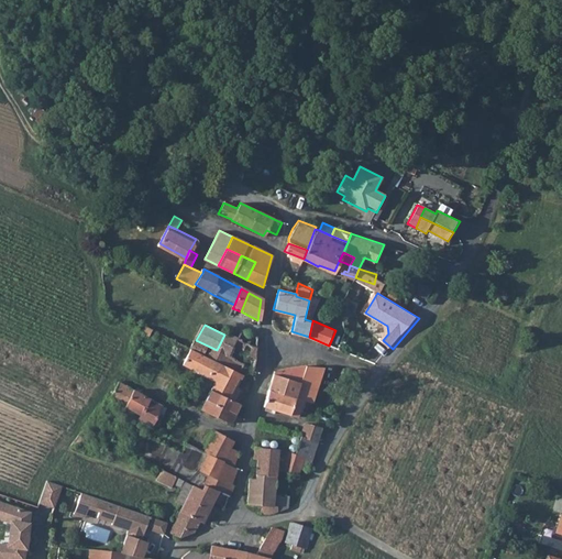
[(241,329),(235,338),(254,347),(255,337),(241,329)]
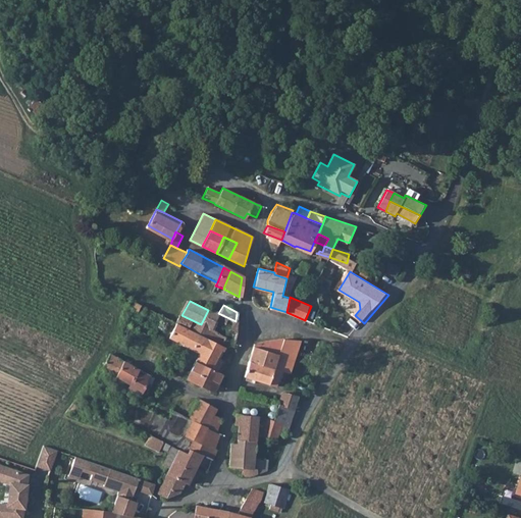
[(236,321),(218,313),(209,309),(208,310),(201,324),(224,337),(220,343),(232,348),(236,321)]
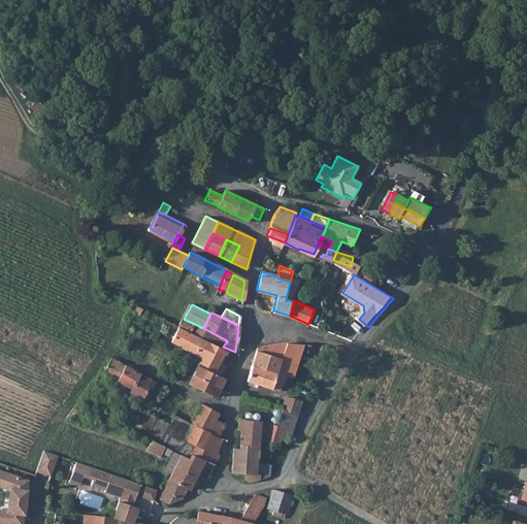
[(178,328),(198,337),(203,328),(184,319),(178,328)]
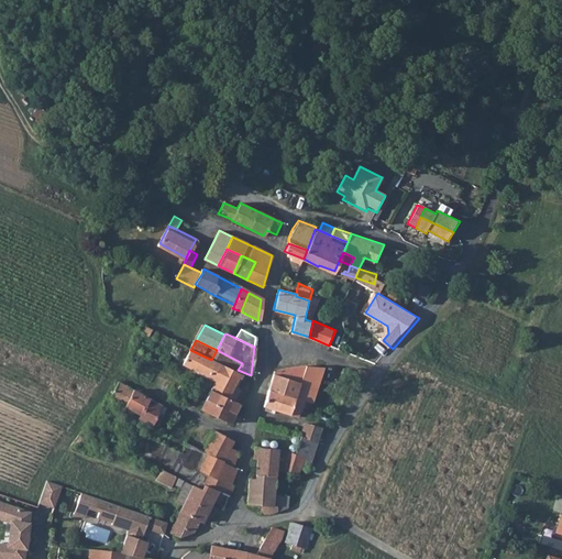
[(215,381),(210,390),(232,402),(239,391),(232,387),(237,380),(240,381),(242,375),(237,373),(211,360),(190,350),(183,364),(215,381)]
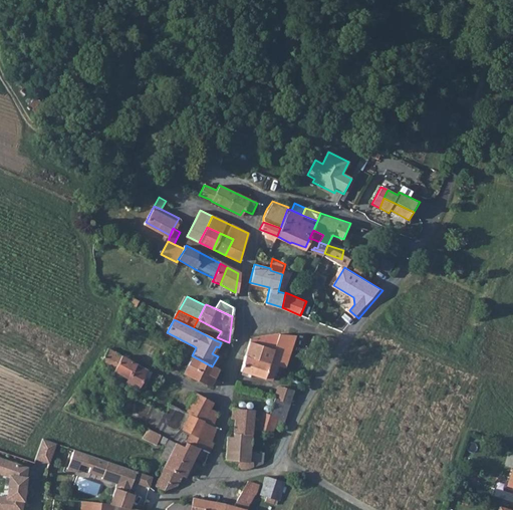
[(193,328),(216,340),(217,337),(221,331),(198,319),(193,328)]
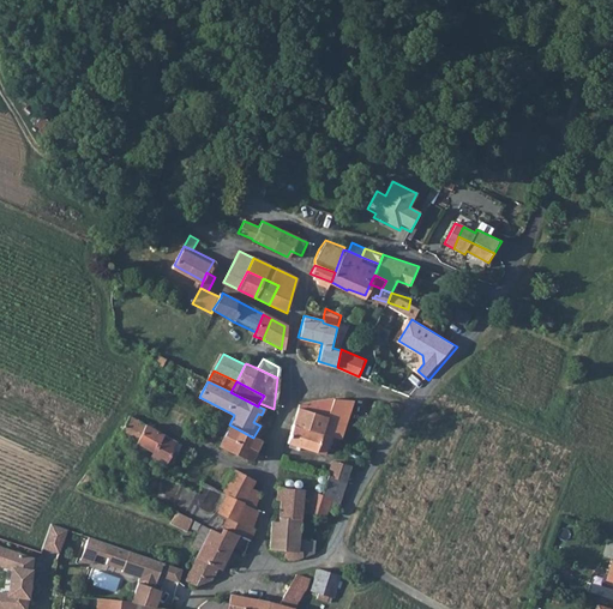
[(326,416),(299,406),(293,424),(320,434),(326,416)]
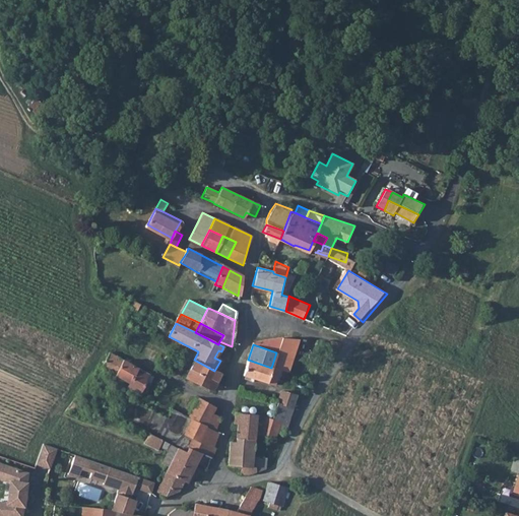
[(102,367),(115,374),(124,360),(111,352),(105,362),(102,367)]
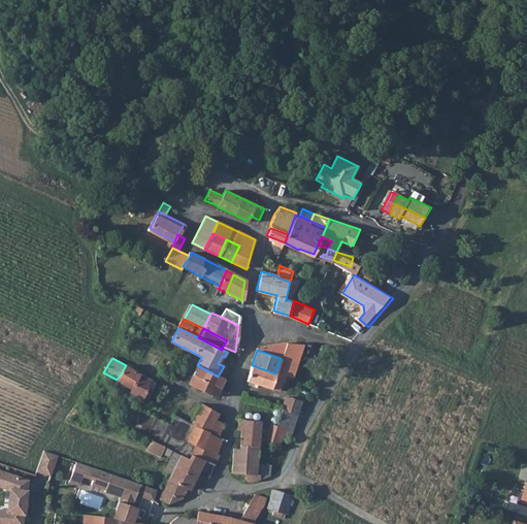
[(126,365),(117,380),(125,385),(132,389),(130,394),(140,400),(153,381),(126,365)]
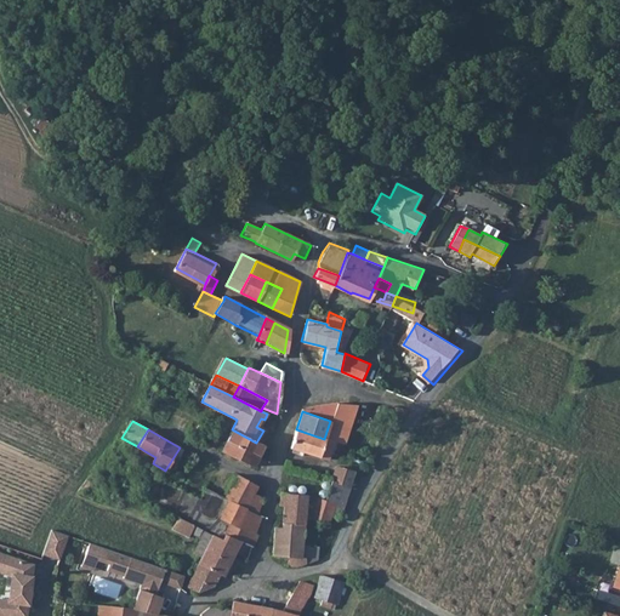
[(262,446),(256,443),(232,429),(221,449),(251,465),(255,458),(262,446)]
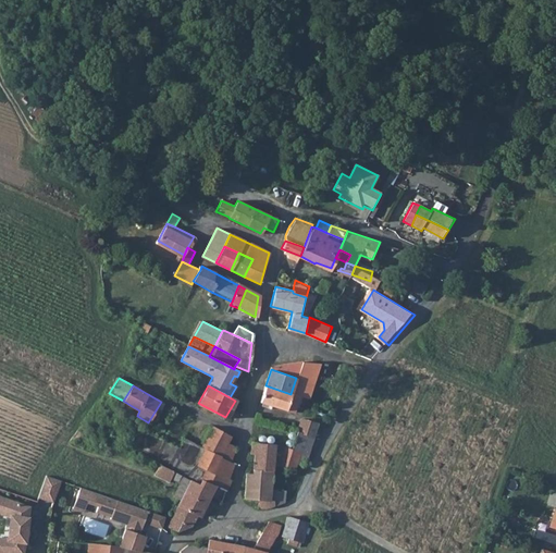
[(306,406),(308,401),(291,394),(266,385),(260,401),(295,413),(299,404),(306,406)]
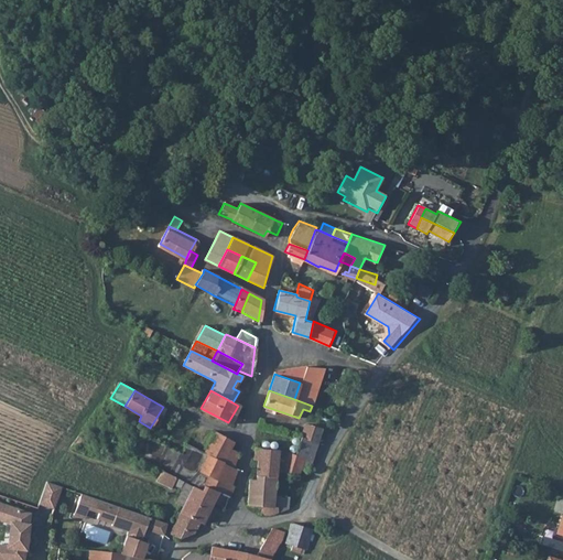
[(305,429),(301,441),(296,453),(306,458),(314,461),(325,430),(306,423),(305,429)]
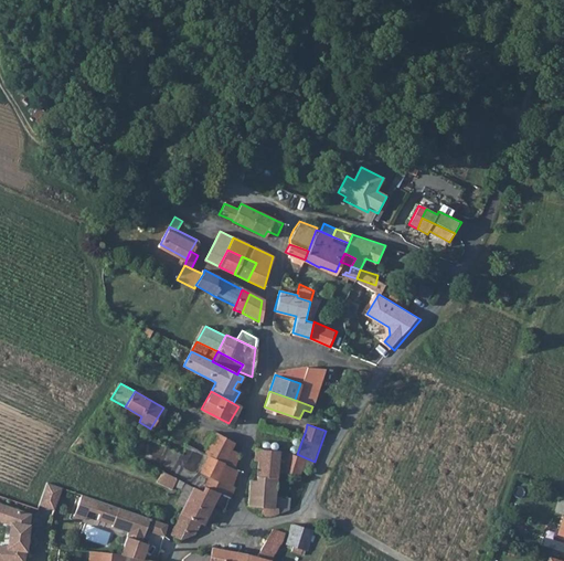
[(215,434),(209,448),(205,454),(222,464),(225,458),(233,463),(238,453),(230,450),(233,443),(215,434)]
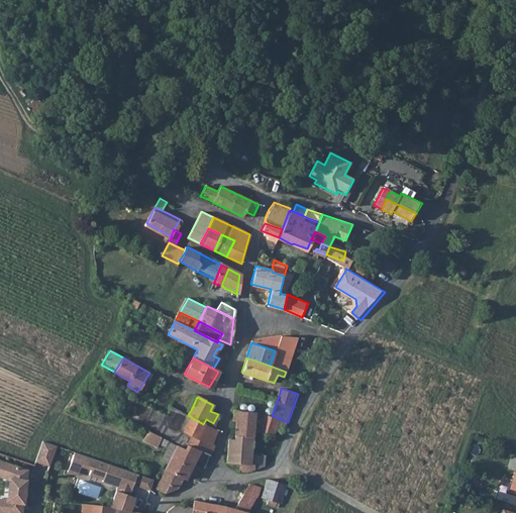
[(210,444),(217,430),(203,424),(188,415),(171,407),(167,415),(134,399),(123,420),(163,438),(168,441),(170,442),(173,437),(180,440),(177,445),(177,446),(185,450),(188,443),(210,454),(214,445),(210,444)]
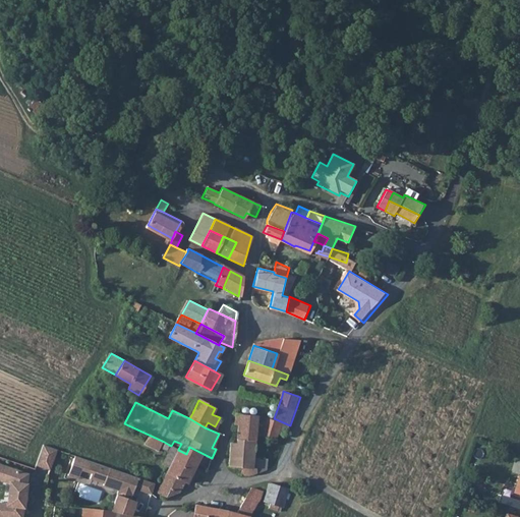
[(82,413),(71,404),(64,413),(76,421),(82,413)]
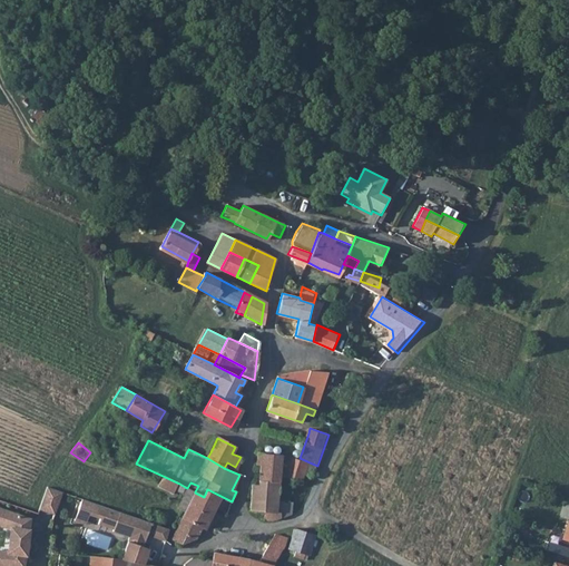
[(261,479),(280,480),(280,475),(282,452),(260,450),(258,458),(263,458),(261,479)]
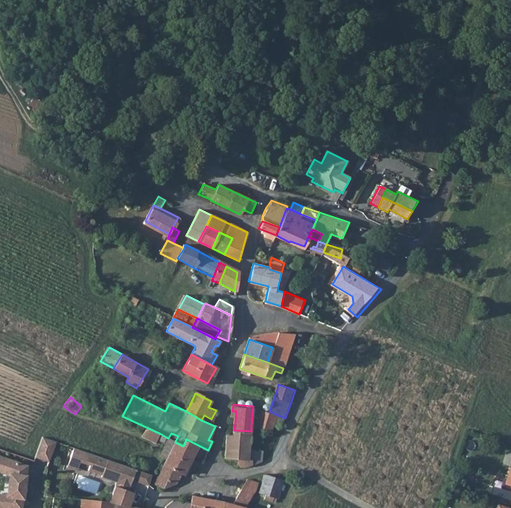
[(262,408),(254,426),(271,432),(278,415),(269,411),(262,408)]
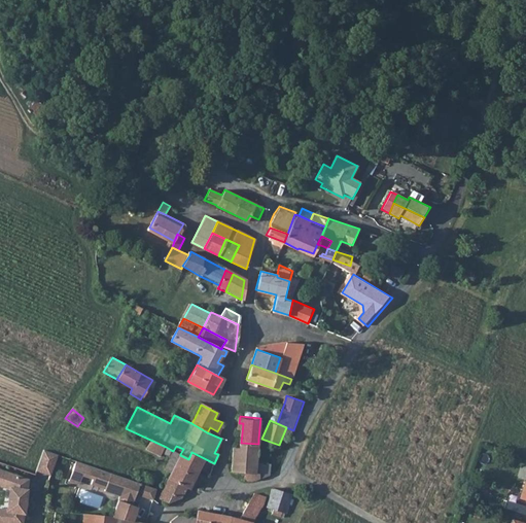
[(246,471),(244,481),(255,480),(258,476),(258,472),(255,472),(258,444),(241,443),(241,448),(235,447),(233,469),(246,471)]
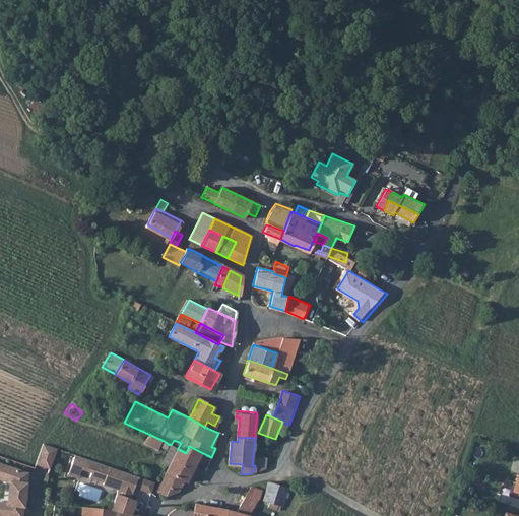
[(151,438),(145,449),(159,455),(165,444),(151,438)]
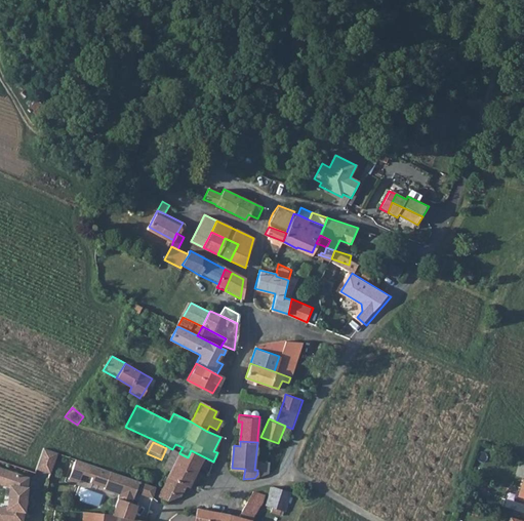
[(175,444),(172,449),(179,452),(183,447),(175,444)]
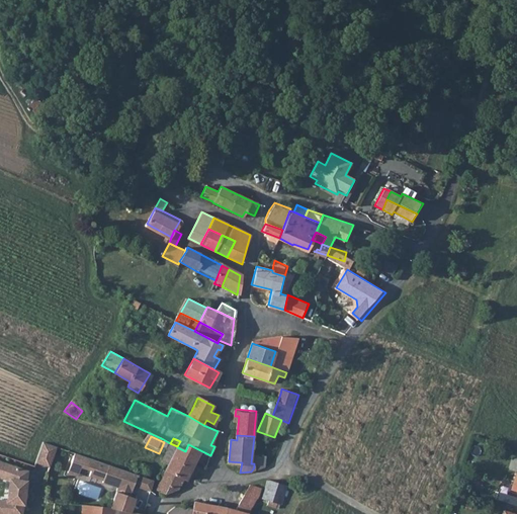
[(52,466),(60,445),(46,440),(37,461),(52,466)]
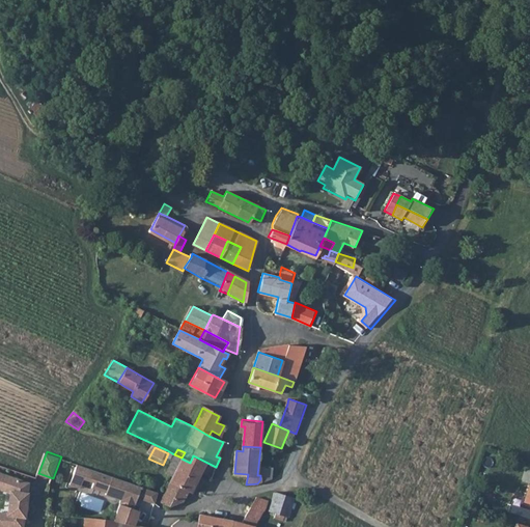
[(182,458),(174,454),(172,453),(170,456),(172,458),(171,460),(172,461),(166,473),(173,476),(165,492),(159,491),(158,493),(164,493),(161,502),(177,510),(188,491),(198,471),(202,472),(212,476),(216,467),(193,455),(190,463),(182,459),(182,458)]
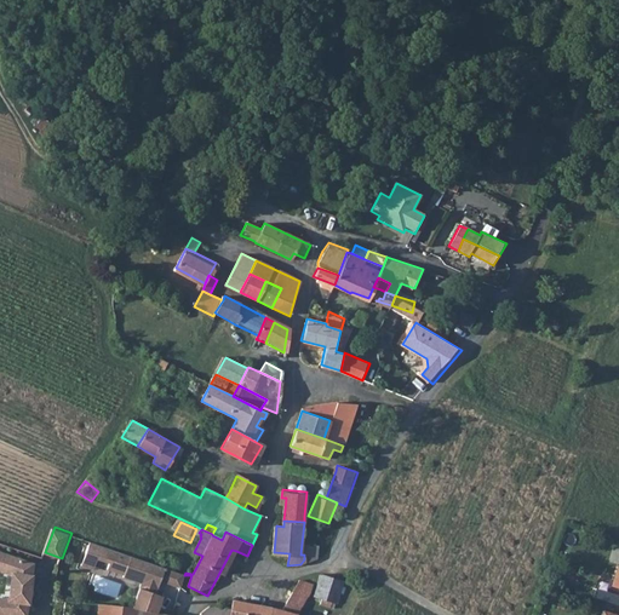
[(155,565),(91,540),(89,546),(99,550),(97,557),(98,557),(109,562),(107,568),(124,574),(124,576),(141,582),(132,607),(158,613),(160,603),(162,595),(156,592),(158,587),(149,584),(152,578),(160,581),(161,580),(165,568),(155,565)]
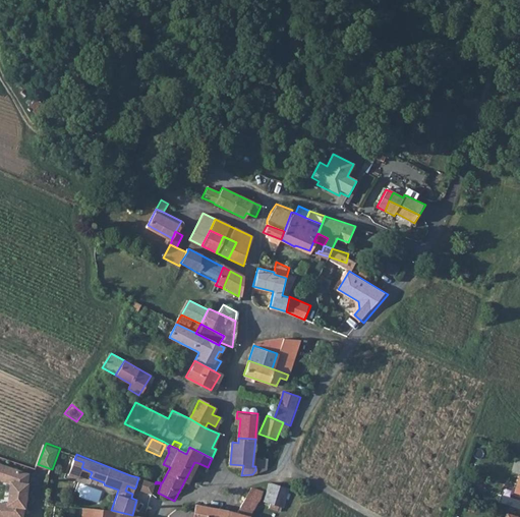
[(74,459),(69,473),(79,477),(82,468),(81,468),(83,462),(74,459)]
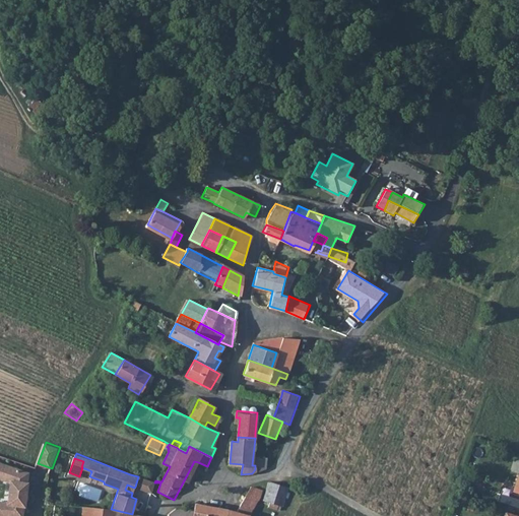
[(188,479),(198,462),(194,461),(184,480),(188,479)]
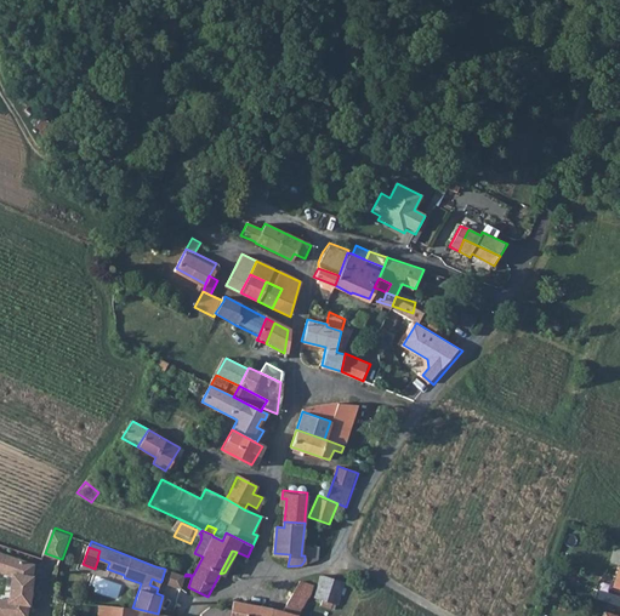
[(34,566),(0,554),(0,574),(16,580),(12,597),(28,599),(34,566)]
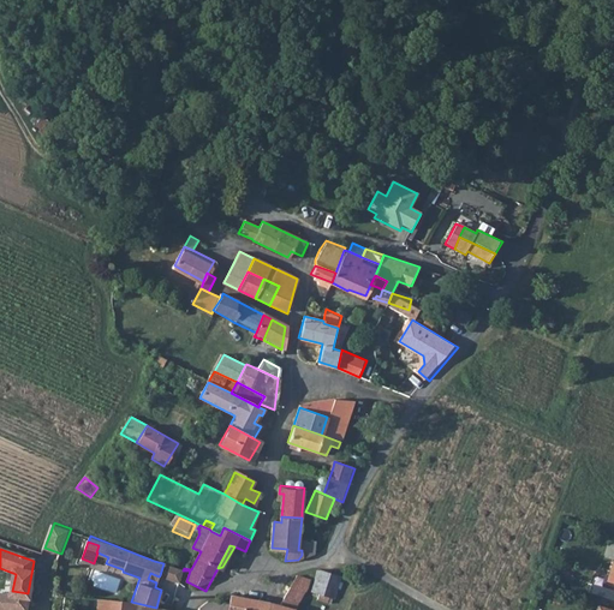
[(160,575),(180,580),(183,570),(184,568),(166,563),(164,563),(160,575)]
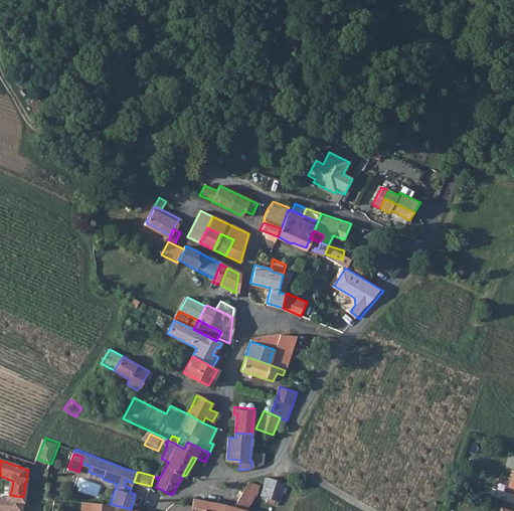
[(261,496),(280,500),(284,483),(265,478),(261,496)]
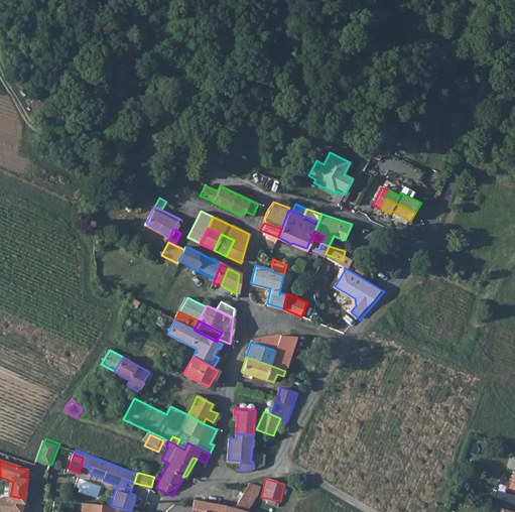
[(247,506),(249,504),(250,504),(256,493),(247,487),(240,499),(241,500),(240,503),(242,506),(244,507),(247,506)]
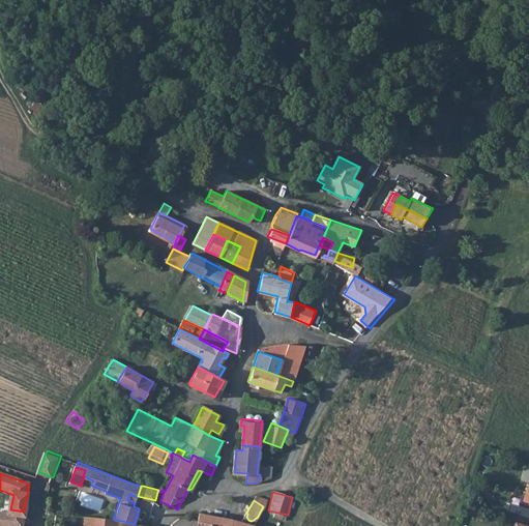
[(232,525),(233,520),(199,513),(197,521),(196,525),(232,525)]
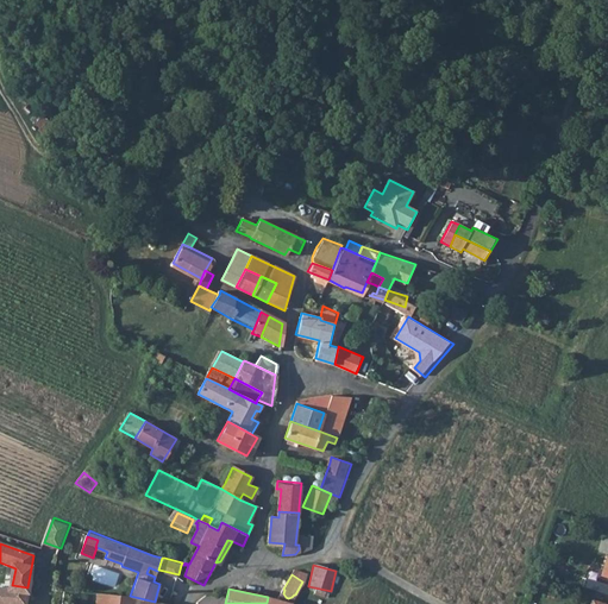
[(130,596),(64,590),(62,603),(160,603),(155,602),(130,596)]
